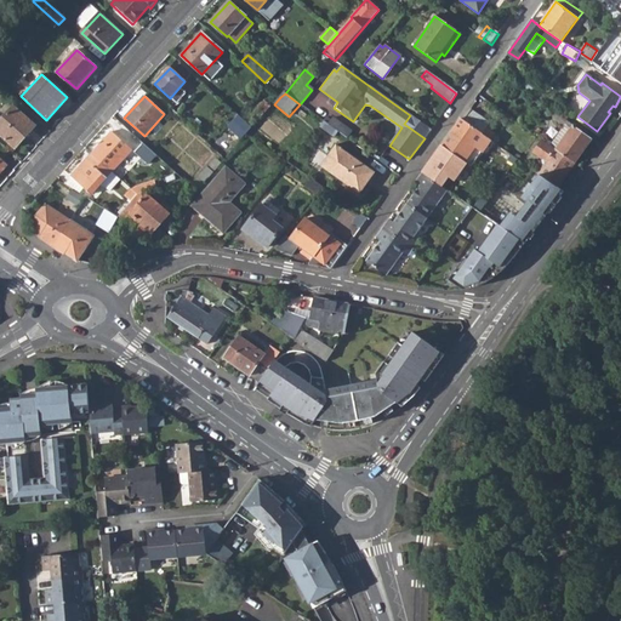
[(0,120),(0,135),(15,148),(35,126),(13,107),(0,120)]
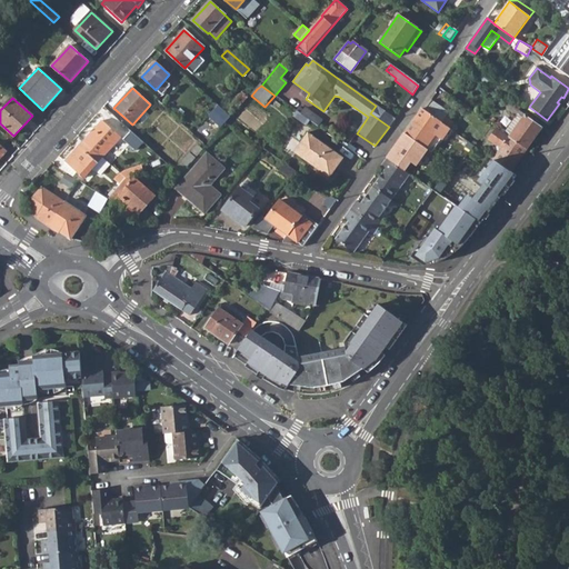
[(296,112),(300,107),(293,102),(289,108),(296,112)]
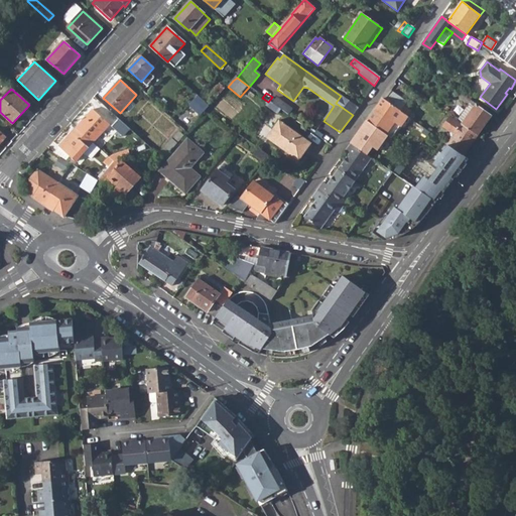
[(460,100),(468,106),(472,101),(464,95),(460,100)]
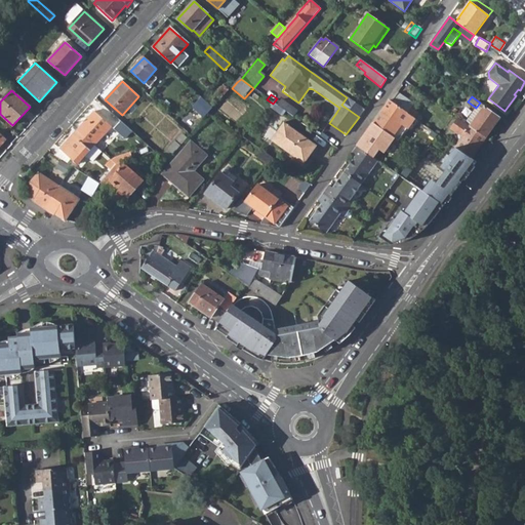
[(364,110),(347,97),(341,105),(359,117),(364,110)]
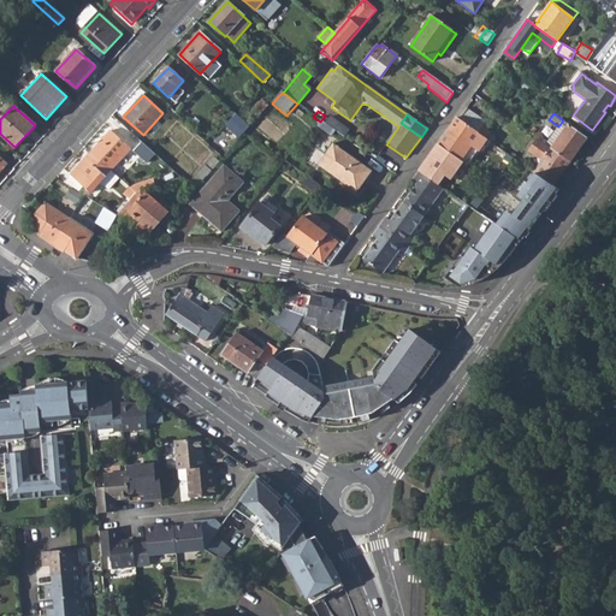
[(325,116),(320,122),(324,125),(331,130),(336,124),(325,116)]
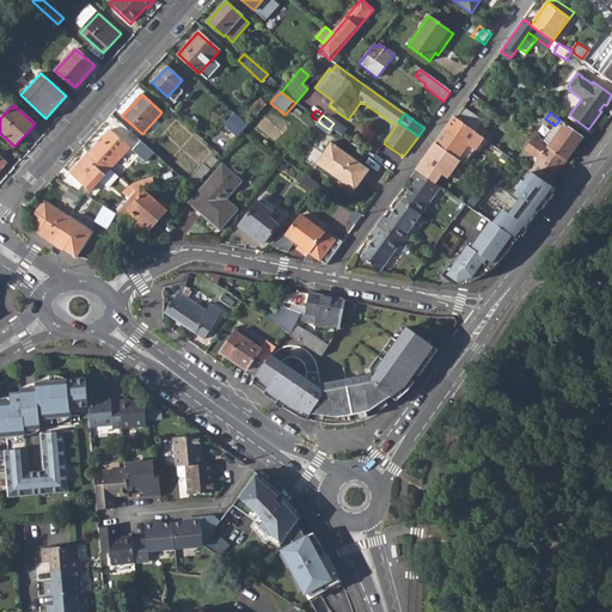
[(454,115),(435,141),(460,158),(470,145),(476,150),(484,136),(454,115)]
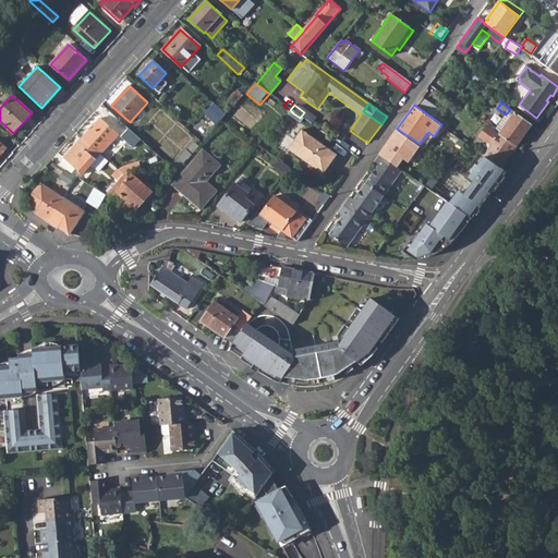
[(499,135),(516,147),(532,124),(516,112),(499,135)]
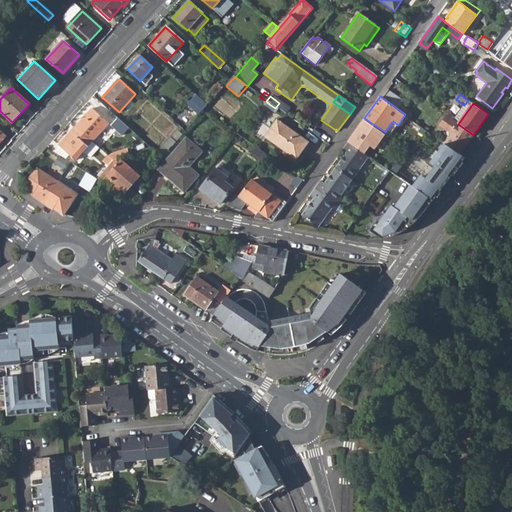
[(75,127),(92,142),(96,137),(100,141),(108,132),(104,128),(109,123),(92,108),(75,127)]
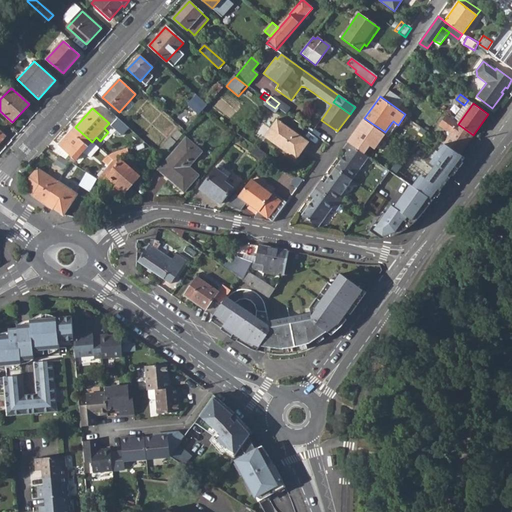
[(444,144),(459,155),(473,135),(458,124),(457,124),(446,116),(439,125),(447,130),(447,137),(443,144),(444,144)]
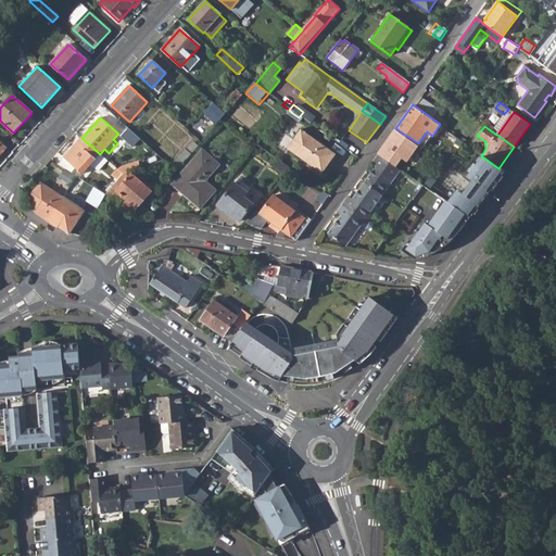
[(119,136),(133,148),(140,139),(127,128),(119,136)]
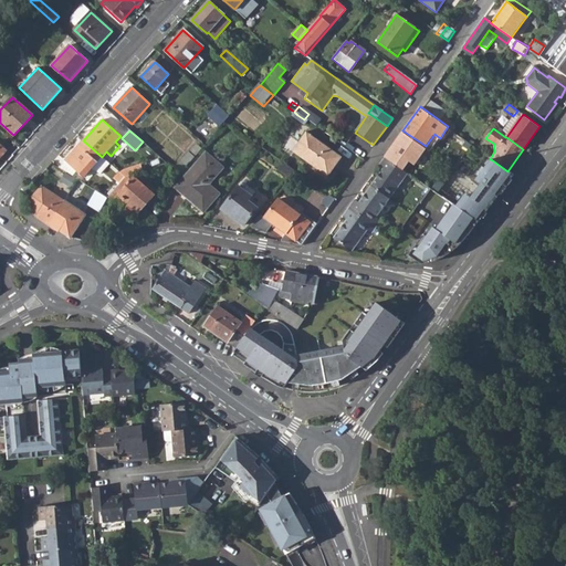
[(402,130),(384,157),(401,169),(408,160),(413,164),(426,146),(402,130)]
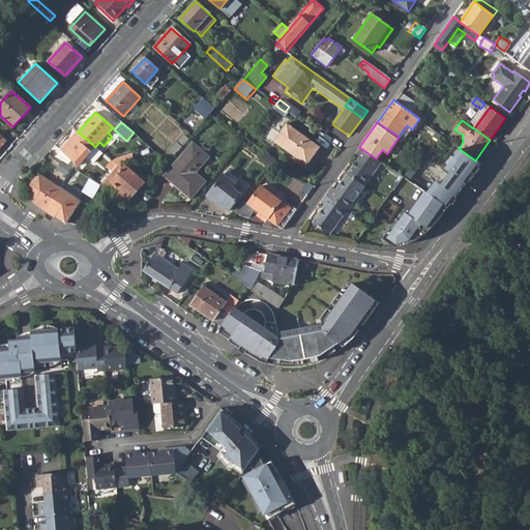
[(273,142),(306,165),(318,148),(287,124),(273,142)]
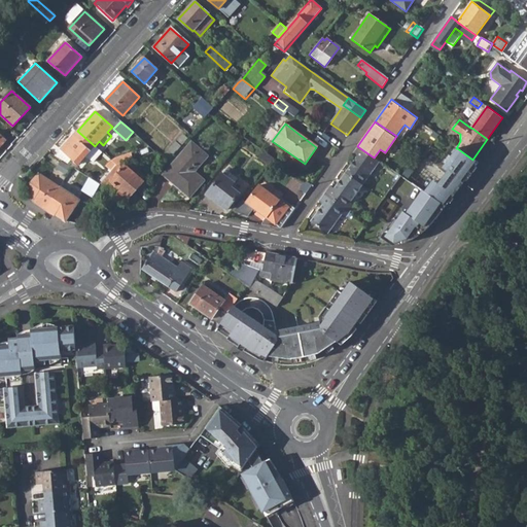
[(192,137),(197,140),(204,132),(203,131),(204,129),(202,127),(192,137)]
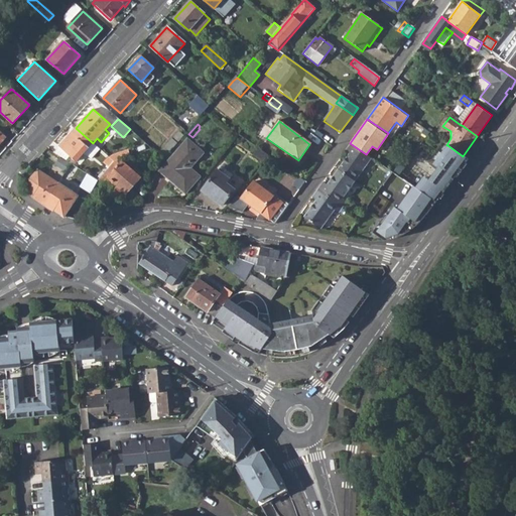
[(0,143),(9,134),(0,126),(0,143)]
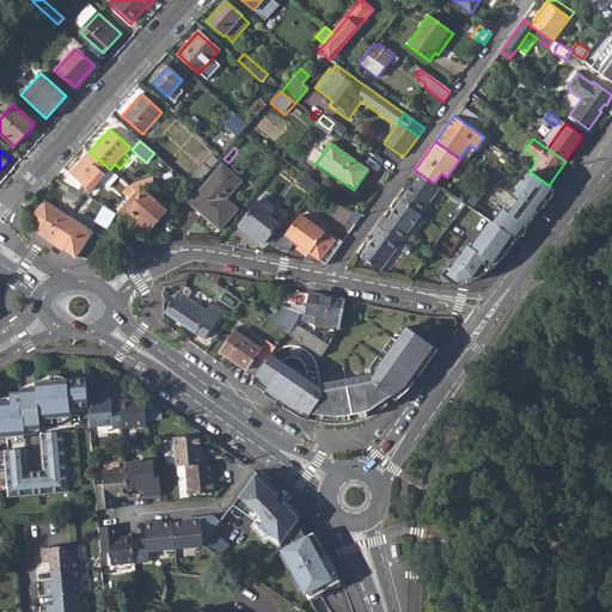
[(83,185),(90,193),(98,183),(110,170),(90,152),(69,175),(83,185)]
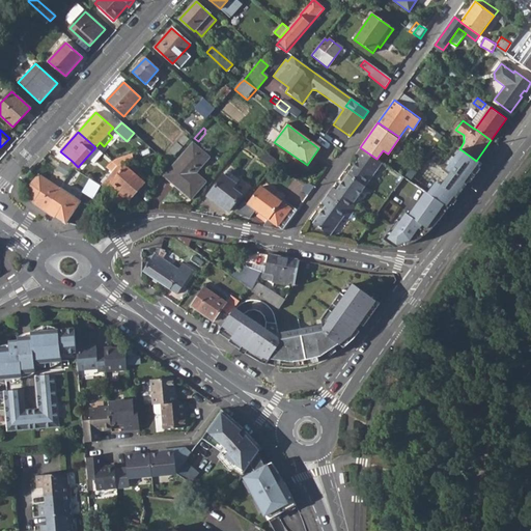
[(163,160),(169,165),(183,148),(177,143),(163,160)]
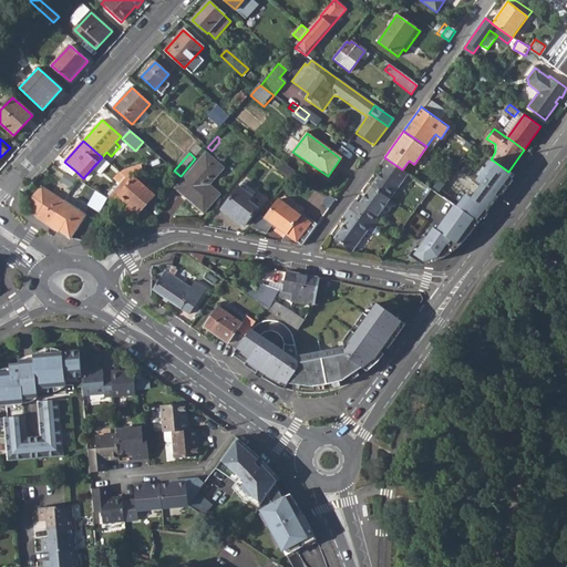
[(175,189),(204,214),(214,203),(207,197),(214,189),(208,186),(223,168),(206,154),(175,189)]
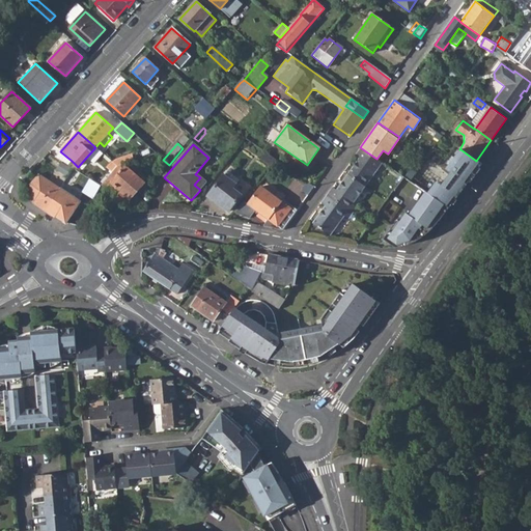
[(95,147),(85,159),(94,163),(103,154),(95,147)]
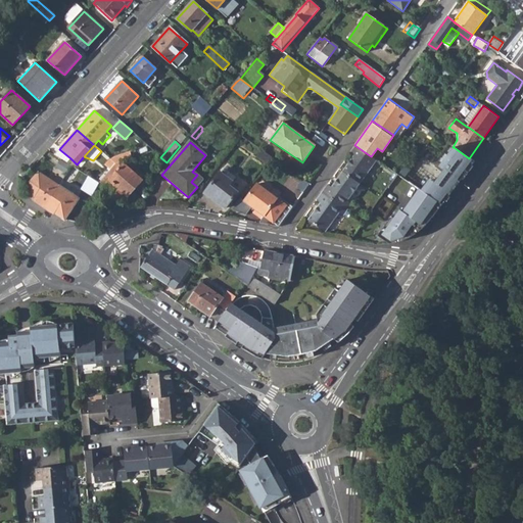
[(360,186),(377,160),(371,156),(354,145),(349,153),(354,156),(342,174),(360,186)]
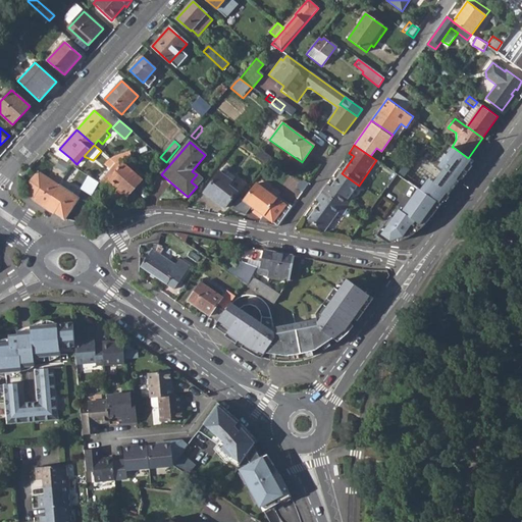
[(440,206),(474,162),(468,158),(453,147),(447,156),(445,154),(439,161),(441,163),(438,167),(442,170),(433,184),(428,180),(420,192),(440,206)]
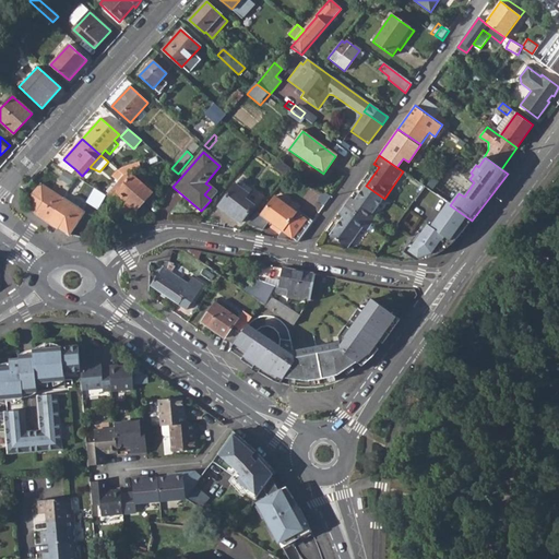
[(63,159),(58,166),(70,175),(75,169),(63,159)]
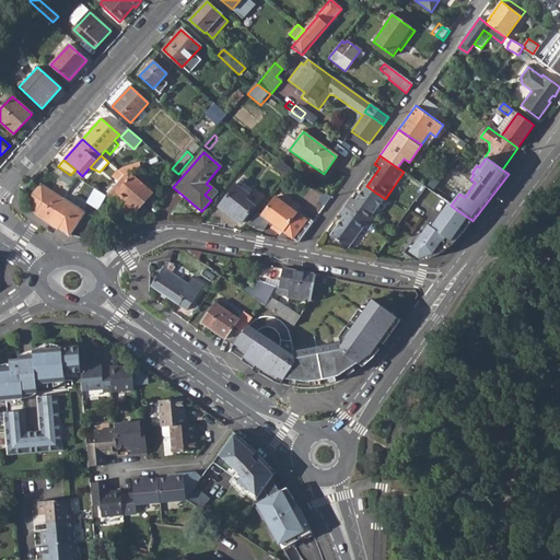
[(276,170),(284,176),(290,168),(281,162),(276,170)]
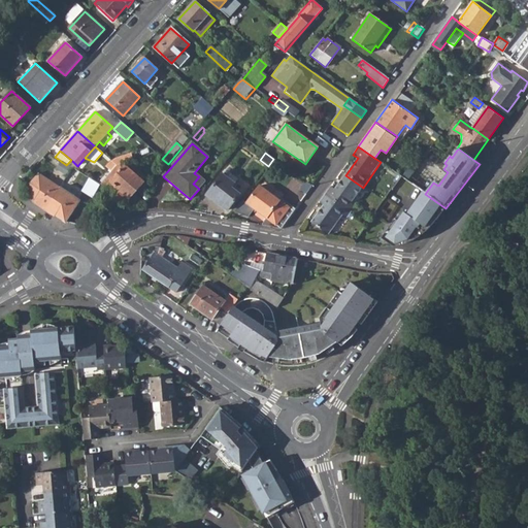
[(111,161),(117,166),(123,164),(133,161),(131,155),(111,161)]
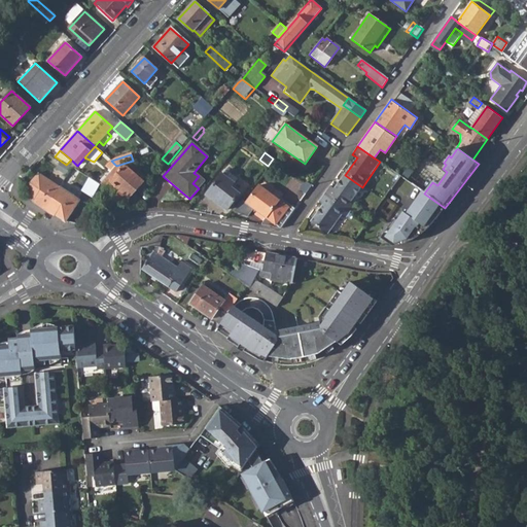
[(106,167),(111,172),(116,166),(111,161),(106,167)]
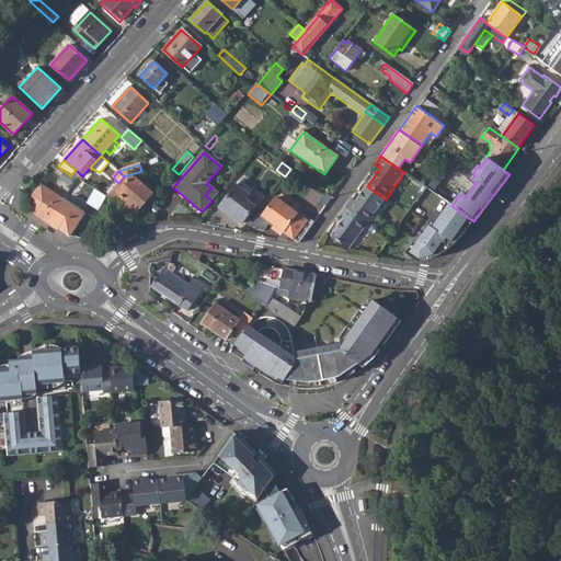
[(111,206),(126,219),(142,202),(145,204),(152,194),(130,174),(124,176),(118,183),(107,195),(115,202),(111,206)]
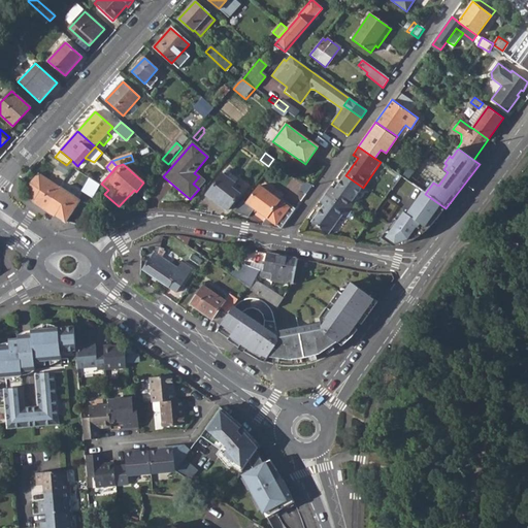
[(32,202),(44,209),(60,188),(38,174),(30,183),(32,202)]
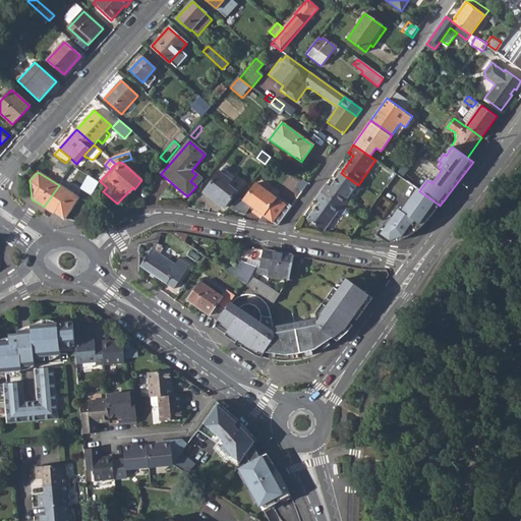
[(204,192),(224,208),(236,191),(227,185),(230,181),(219,172),(204,192)]
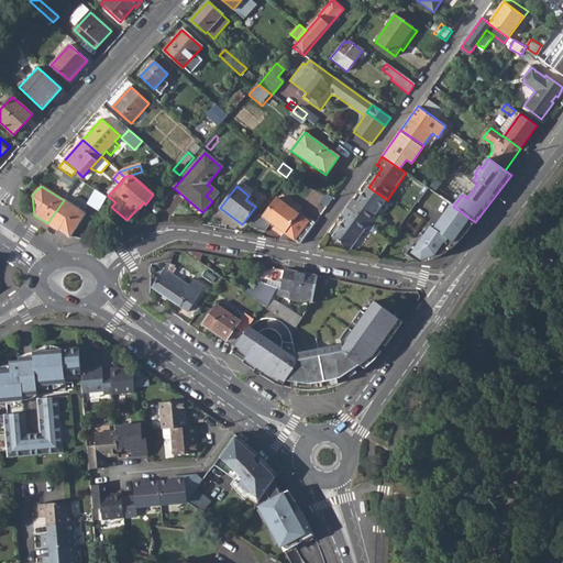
[(346,208),(375,228),(381,219),(375,216),(387,200),(368,187),(357,202),(353,199),(346,208)]
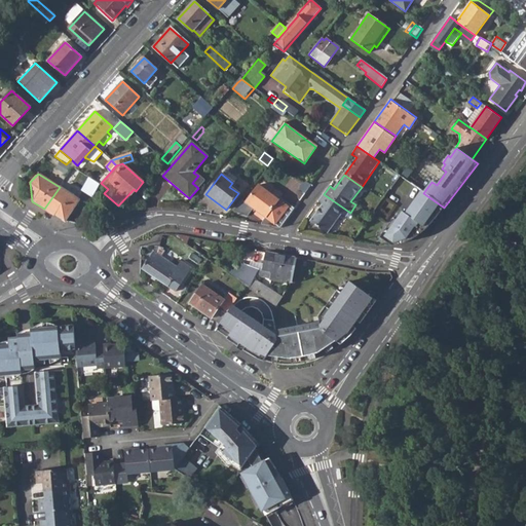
[(412,201),(437,218),(444,208),(423,193),(406,180),(400,176),(389,189),(402,197),(404,193),(413,199),(412,201)]
